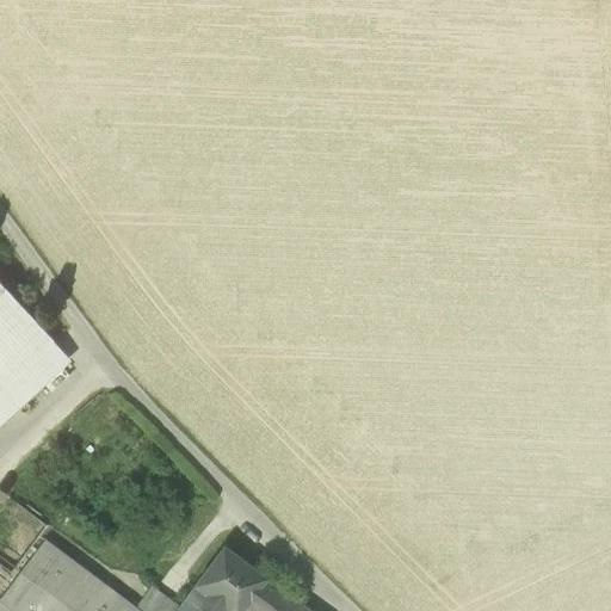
[(0,392),(54,343),(0,284),(0,392)]
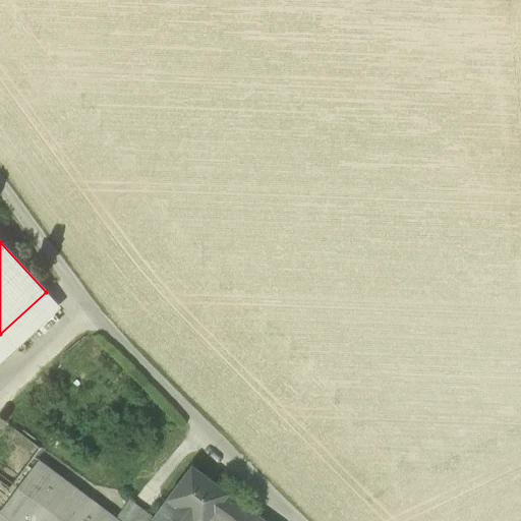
[(0,364),(61,308),(46,292),(0,334),(0,364)]
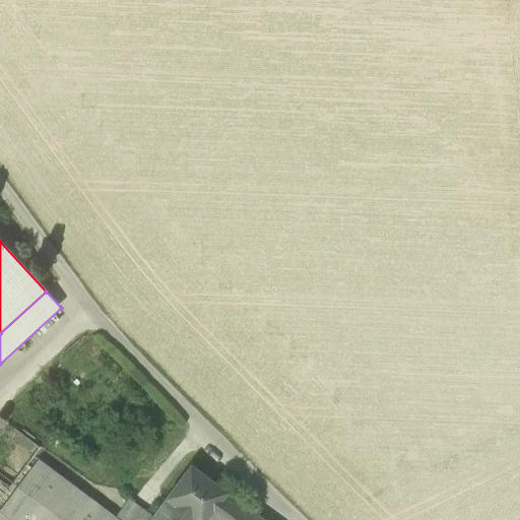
[(0,433),(0,483),(9,492),(42,449),(7,424),(0,433)]
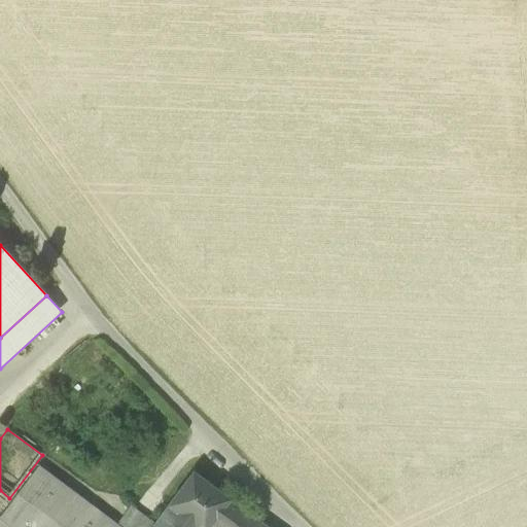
[(0,526),(119,526),(117,525),(39,466),(0,518),(0,526)]
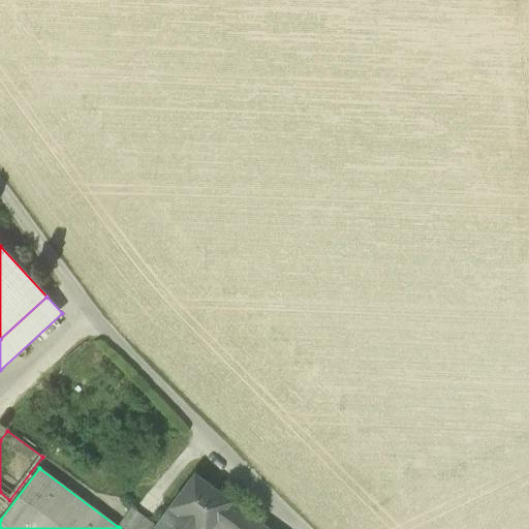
[(168,509),(194,528),(212,528),(230,503),(231,503),(194,475),(168,509)]
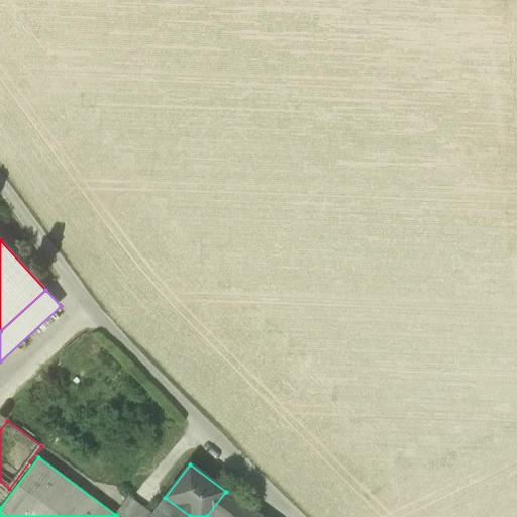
[(207,516),(260,516),(225,492),(207,516)]
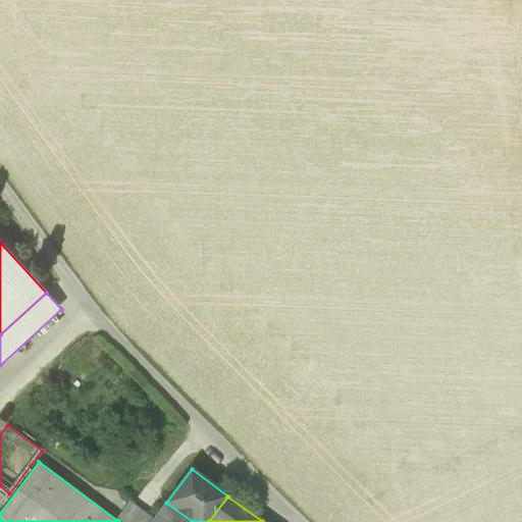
[(116,520),(118,521),(151,521),(153,520),(129,503),(116,520)]
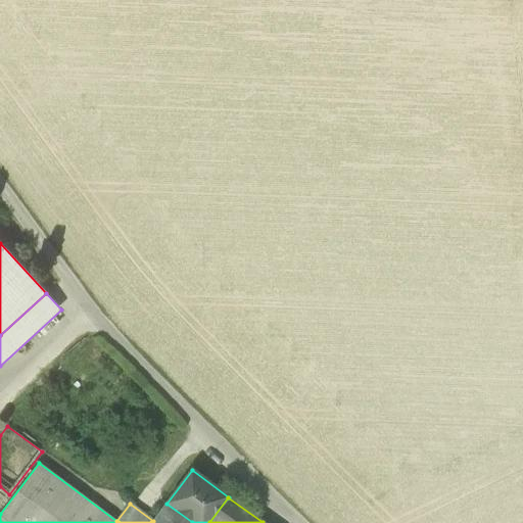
[(153,521),(151,522),(192,522),(167,504),(153,521)]
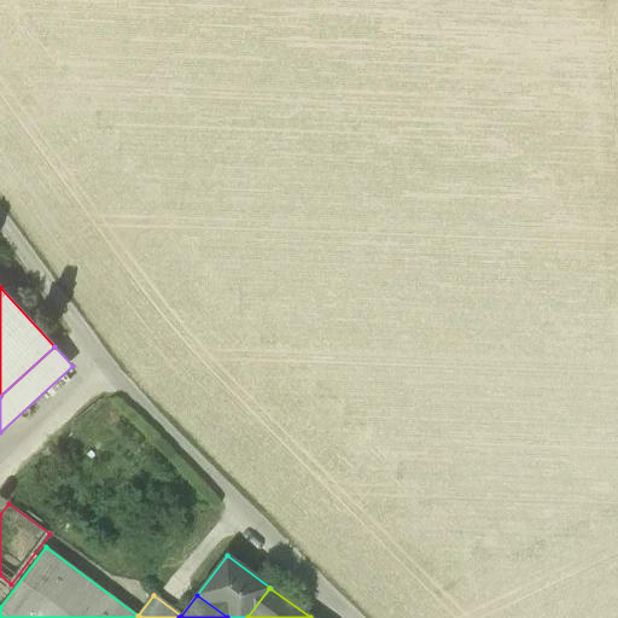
All buildings are outlined.
